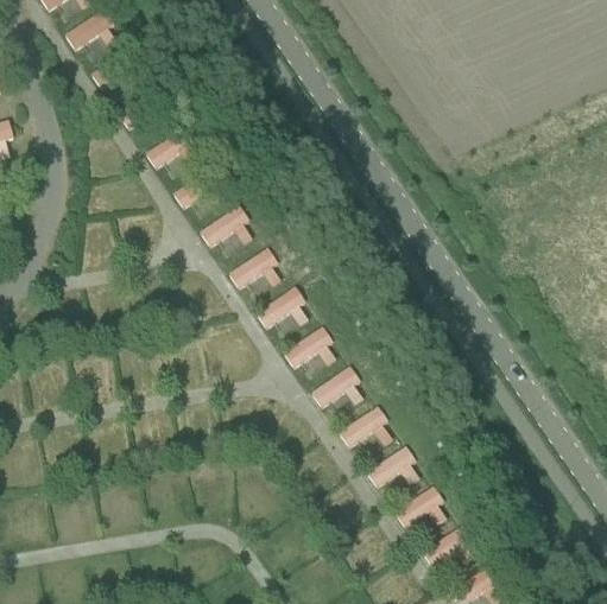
[(39,0),(48,13),(68,0),(39,0)]
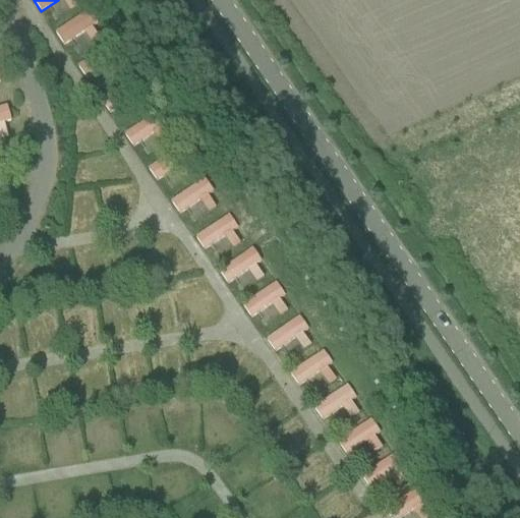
[(63,45),(87,29),(77,14),(53,31),(63,45)]
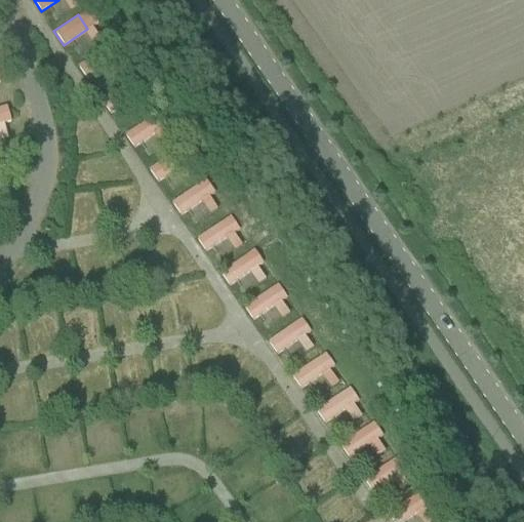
[(140,121),(124,134),(135,148),(152,134),(140,121)]
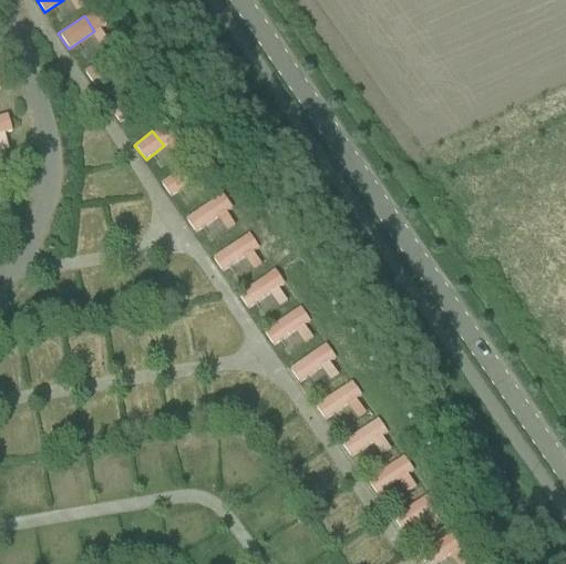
[(218,218),(225,231),(235,225),(226,209),(233,206),(225,192),(184,214),(194,233),(218,218)]
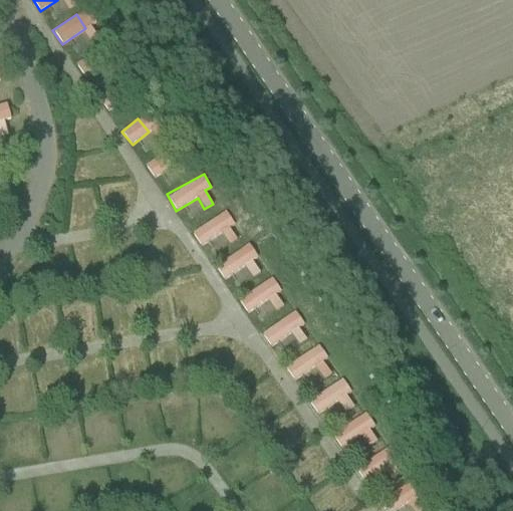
[(202,246),(221,233),(229,243),(244,233),(226,208),(192,232),(202,246)]
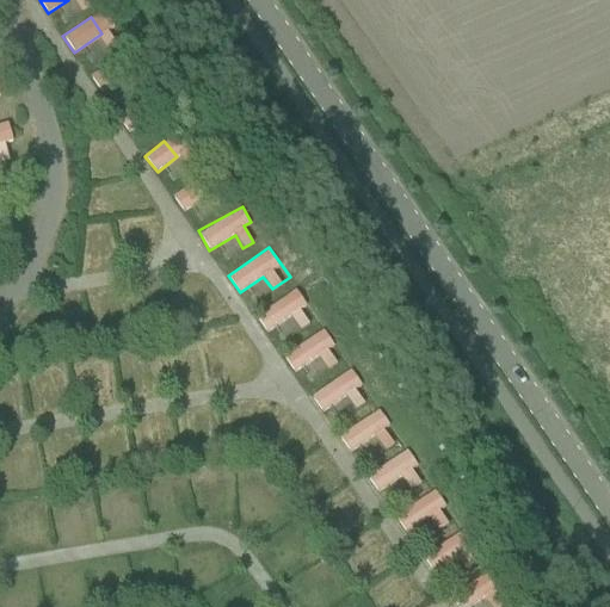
[(301,329),(314,321),(293,290),(256,315),(267,333),(291,316),(301,329)]
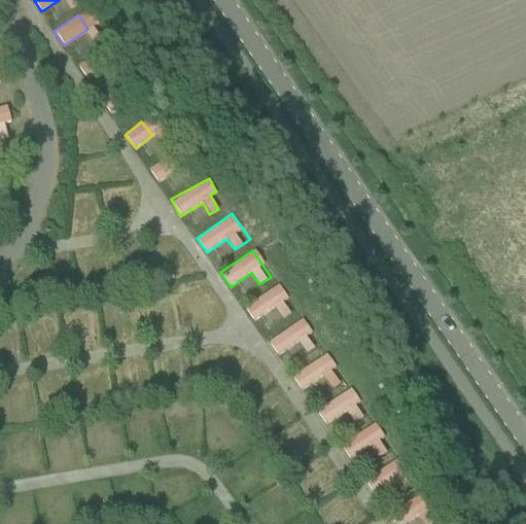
[(274,309),(281,320),(290,314),(282,302),(288,298),(279,283),(244,306),(254,321),(274,309)]
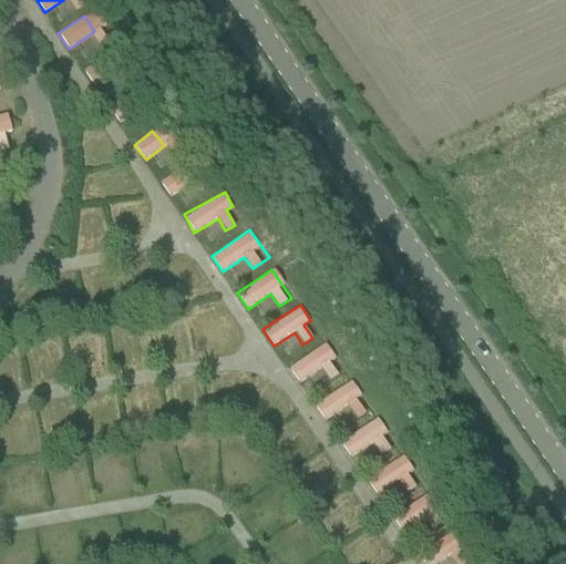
[(320,369),(328,381),(338,375),(329,361),(336,357),(326,341),(288,367),(298,383),(320,369)]
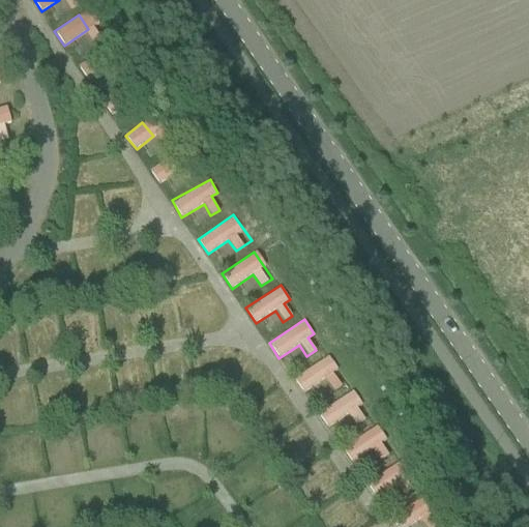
[(343,385),(329,357),(294,375),(302,392),(325,380),(331,390),(343,385)]
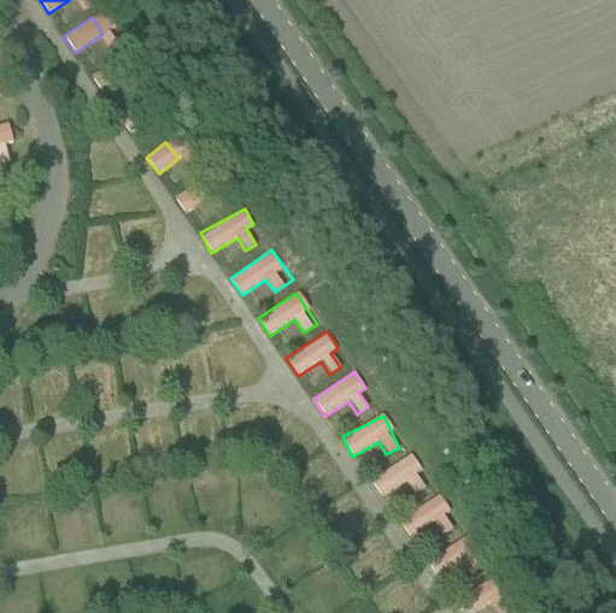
[(405,482),(415,495),(427,487),(416,472),(422,467),(410,452),(371,481),(383,497),(405,482)]
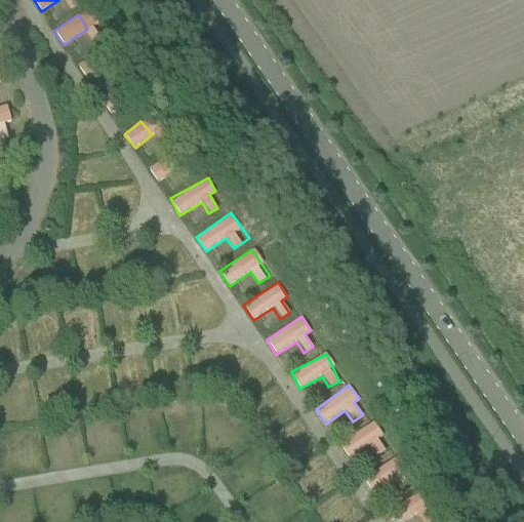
[(353,454),(369,443),(377,455),(387,450),(377,437),(384,434),(374,419),(344,441),(353,454)]
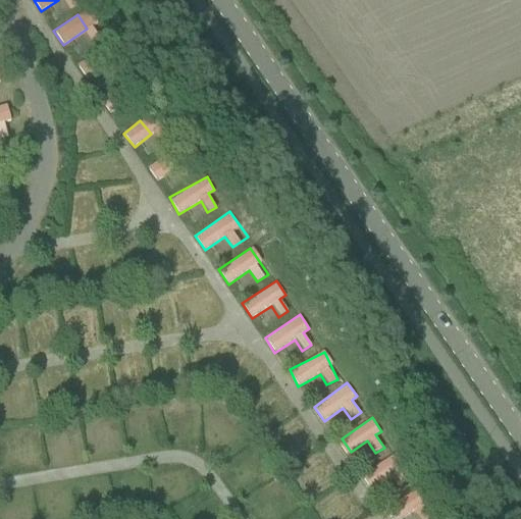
[(395,456),(364,470),(372,487),(383,482),(388,492),(408,482),(395,456)]
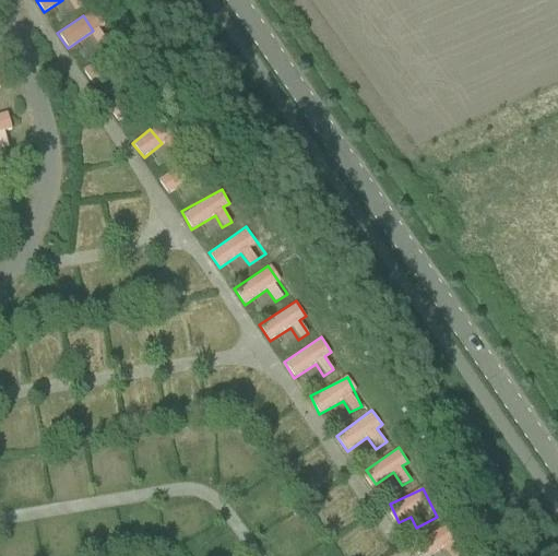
[(430,555),(443,548),(448,555),(453,555),(464,549),(447,523),(412,545),(418,555),(430,555)]
